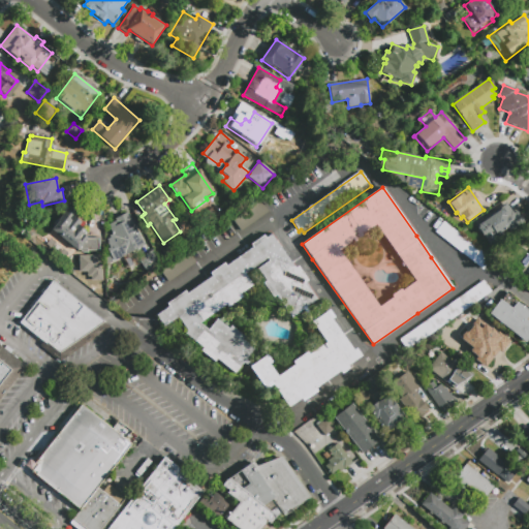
[(418,200),(421,194),(427,196),(426,203),(418,200)]
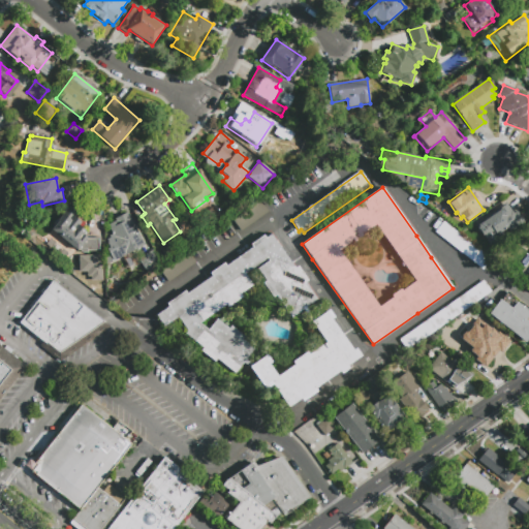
[(485,214),(495,207),(496,209),(503,204),(512,218),(515,216),(521,224),(502,238),(501,236),(495,240),(494,238),(489,241),(478,224),(488,218),(485,214)]
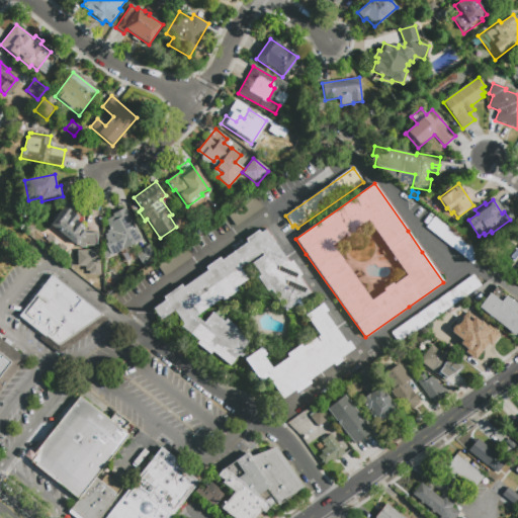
[(74,245),(49,223),(67,201),(93,224),(74,245)]
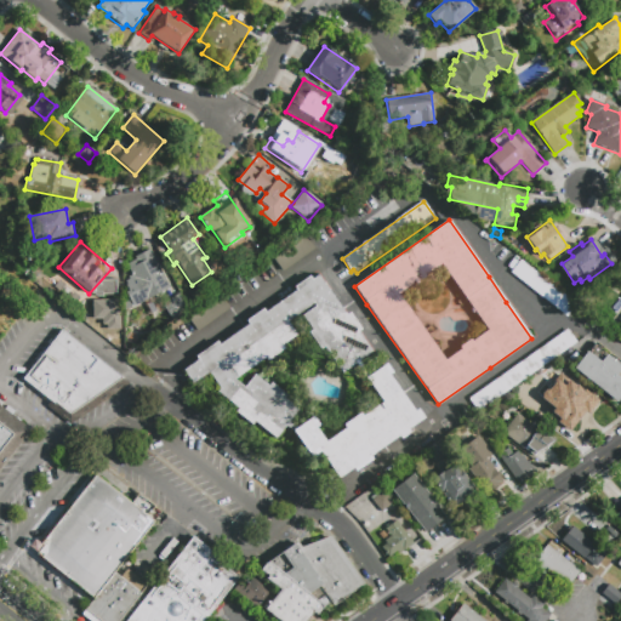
[(165,298),(149,306),(127,266),(137,261),(135,257),(149,250),(161,273),(159,274),(165,286),(160,290),(165,298)]
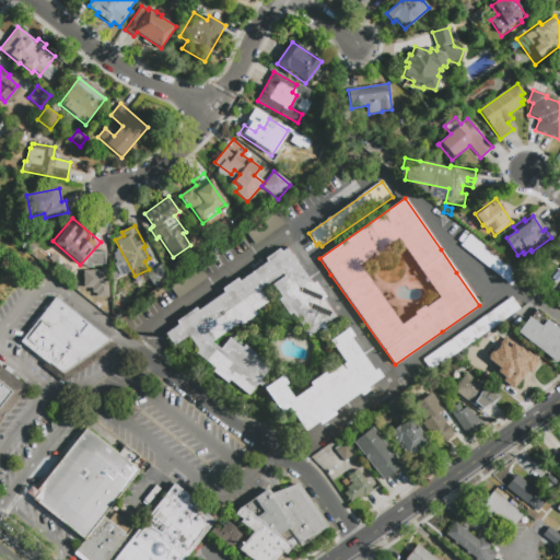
[(469,235),(515,271),(520,275),(511,286),(494,271),(462,246),(469,235)]
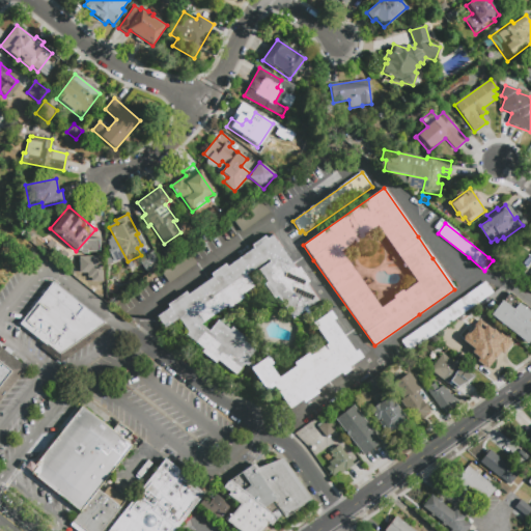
[(286,255),(290,260),(297,269),(299,268),(309,282),(306,284),(318,301),(306,309),(315,322),(329,311),(335,318),(332,322),(355,352),(357,351),(362,357),(348,367),(351,370),(342,375),(340,372),(316,391),(318,393),(304,403),(302,400),(290,410),(273,387),(267,392),(249,369),(246,365),(232,375),(220,360),(214,365),(202,351),(201,352),(188,333),(189,332),(177,318),(165,329),(157,317),(168,307),(167,306),(186,291),(188,296),(212,277),(211,275),(224,264),(227,268),(234,262),(252,248),(251,246),(264,235),(267,239),(271,235),(277,244),(286,255)]
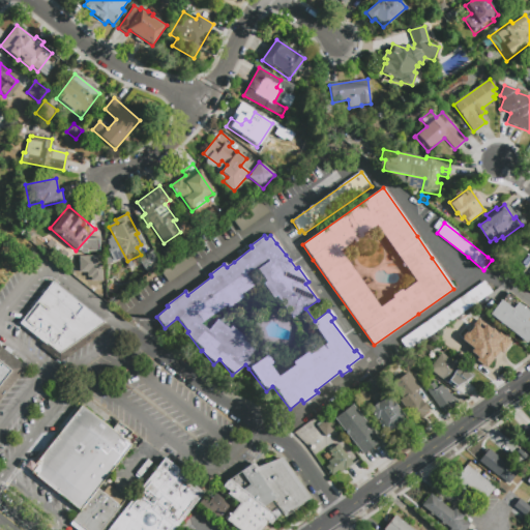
[(88,251),(88,239),(100,238),(100,251),(88,251)]
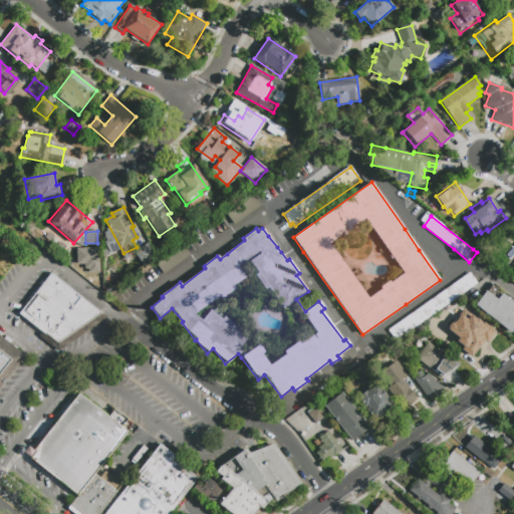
[(149,243),(156,254),(154,255),(141,263),(136,255),(134,252),(149,243)]
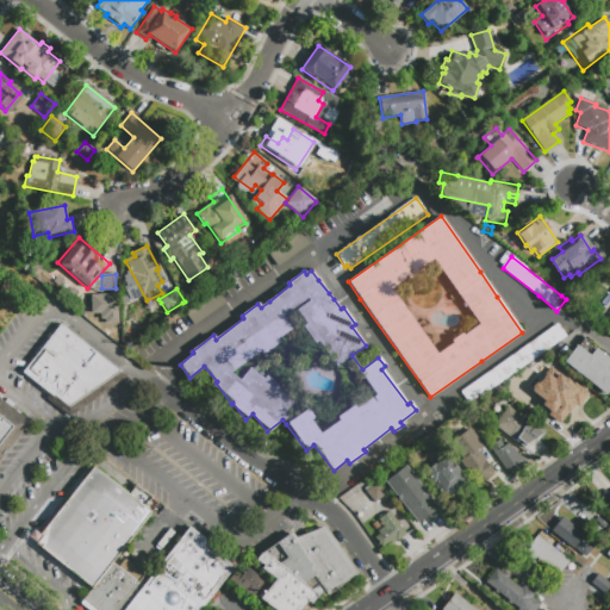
[(225,302),(226,303),(194,325),(185,313),(201,302),(217,291),(225,302)]
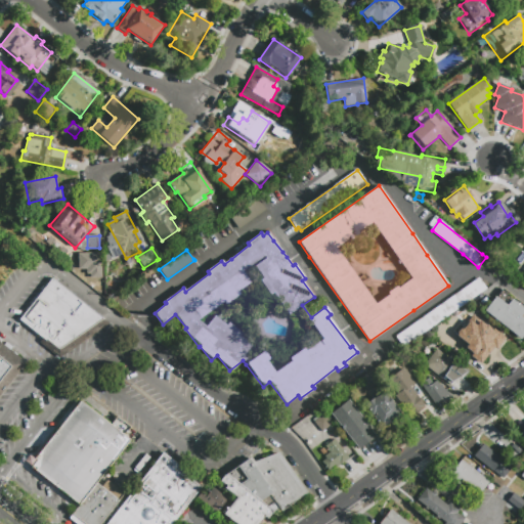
[(108,324),(59,358),(39,342),(42,339),(17,319),(51,277),(108,324)]
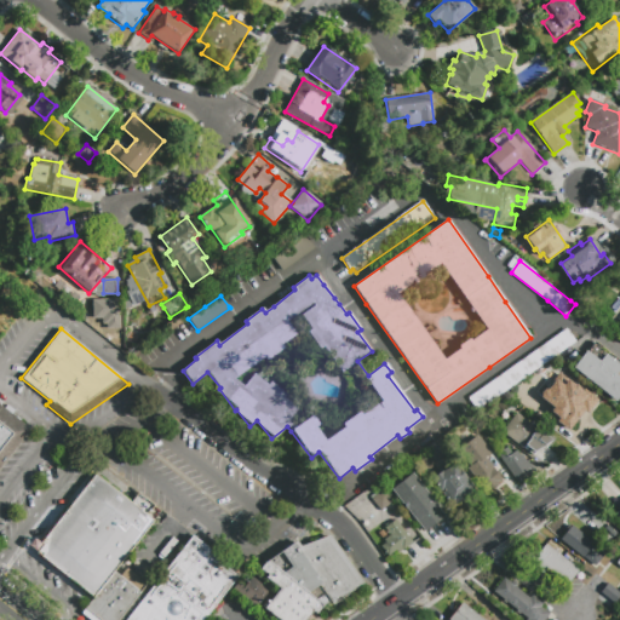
[(491,402),(477,411),(468,399),(489,384),(567,329),(575,342),(491,402)]
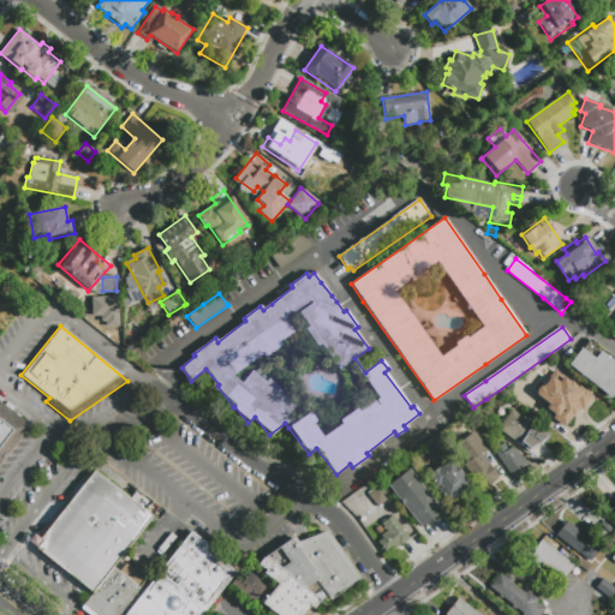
[(614,358),(614,393),(611,398),(569,365),(590,339),(614,358)]
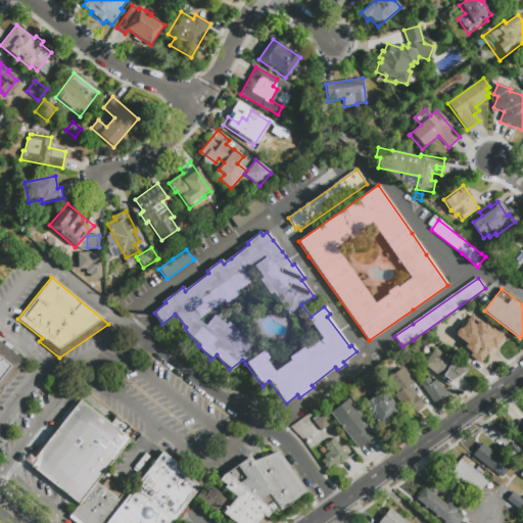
[(475,366),(454,348),(465,335),(485,351),(475,366)]
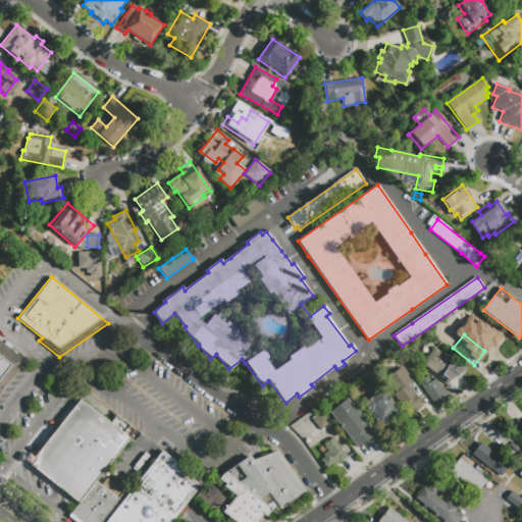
[(0,395),(0,340),(27,361),(0,395)]
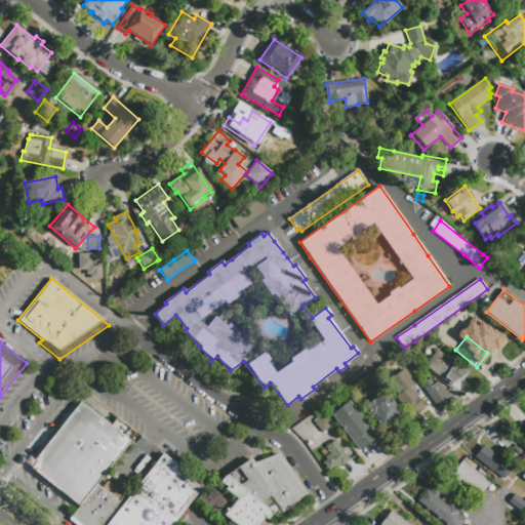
[(457,379),(451,387),(426,366),(438,350),(467,373),(458,380),(457,379)]
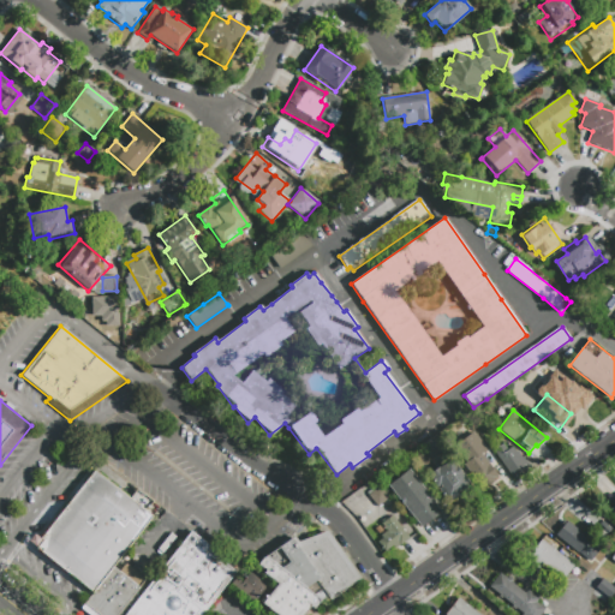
[(483,437),(472,446),(463,434),(470,428),(473,431),(476,429),(483,437)]
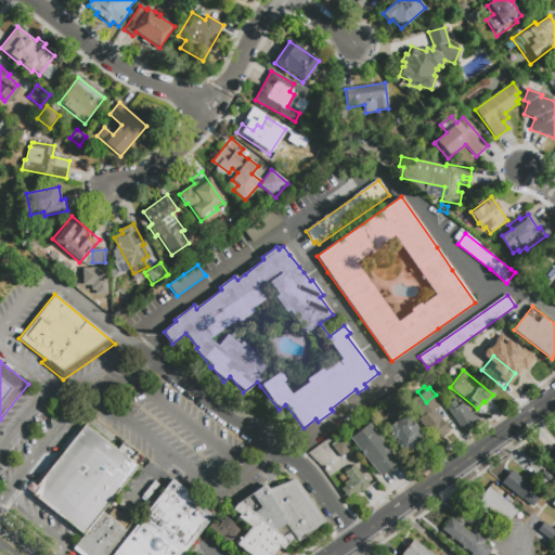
[(472,428),(464,434),(444,407),(454,400),(457,407),(462,403),(466,409),(467,408),(470,413),(473,412),(481,424),(473,430),(472,428)]
